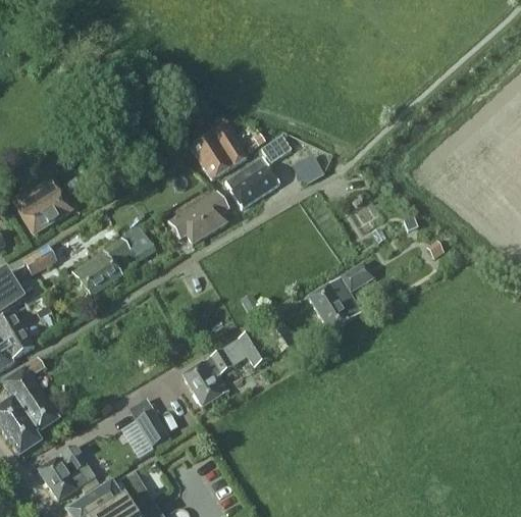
[(247,155),(225,122),(191,145),(212,177),(247,155)]
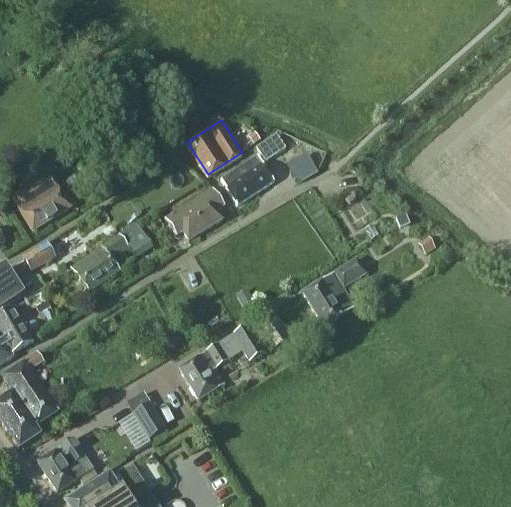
[(254,140),(261,136),(256,128),(249,133),(254,140)]
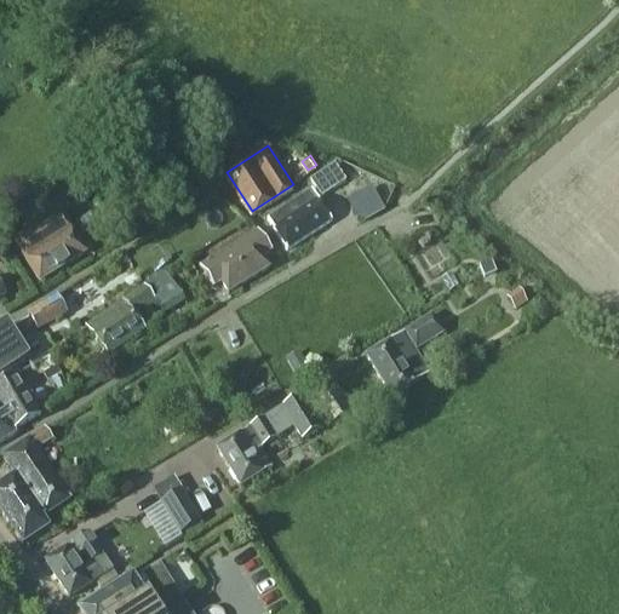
[(336,160),(311,176),(322,193),(347,176),(336,160)]
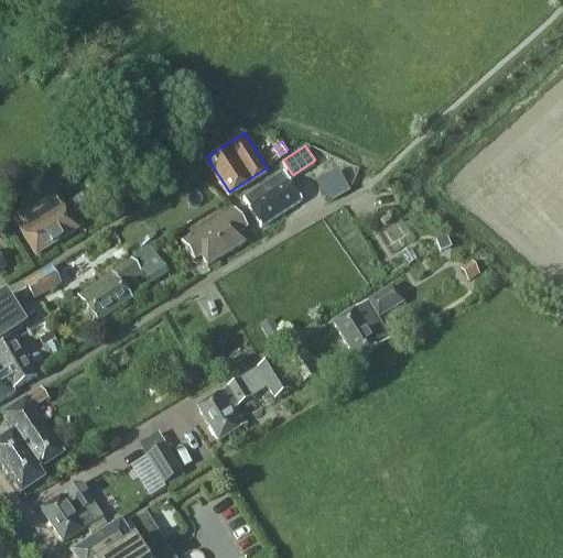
[(65,186),(65,187),(79,178),(71,164),(35,187),(41,195),(12,212),(36,252),(78,226),(56,190),(65,186)]
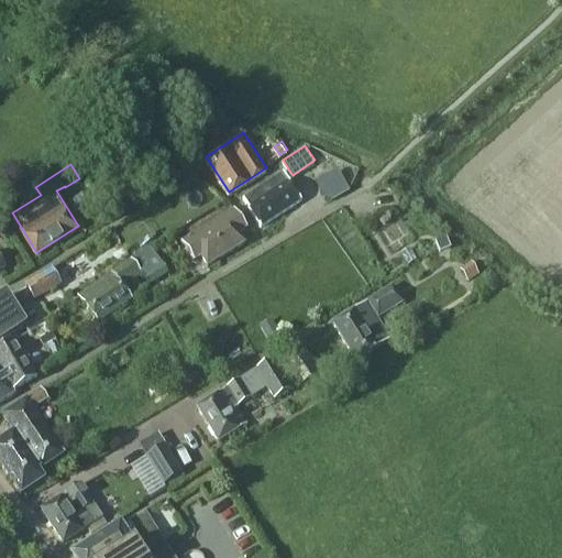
[(316,177),(323,193),(332,196),(350,186),(338,165),(316,177)]
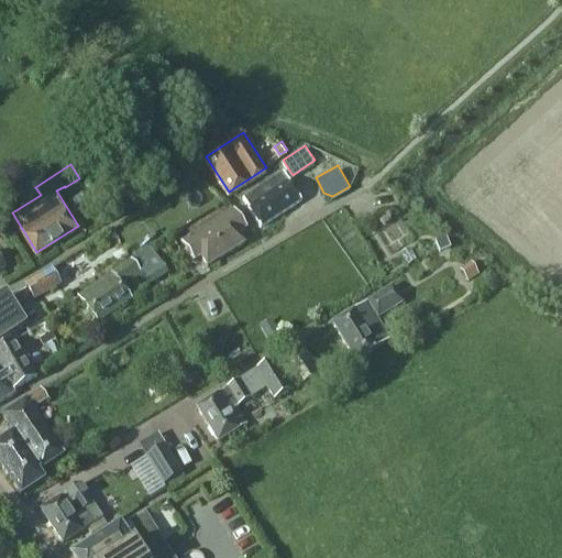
[(302,197),(284,170),(244,196),(262,222),(302,197)]
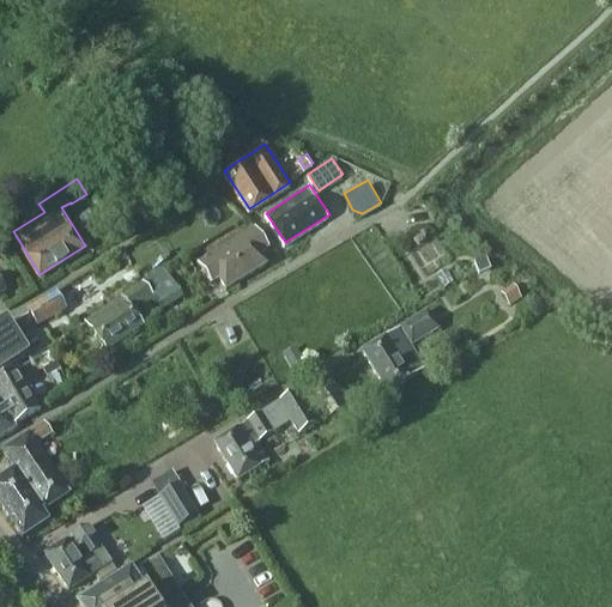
[(268,244),(255,223),(198,259),(211,279),(219,274),(226,285),(266,260),(260,250),(268,244)]
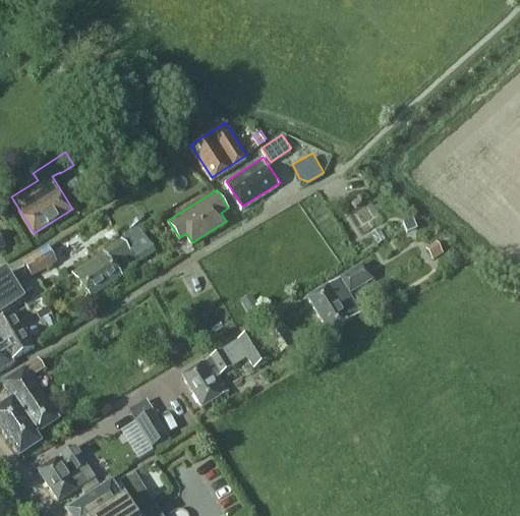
[(404,218),(406,229),(416,227),(415,217),(404,218)]
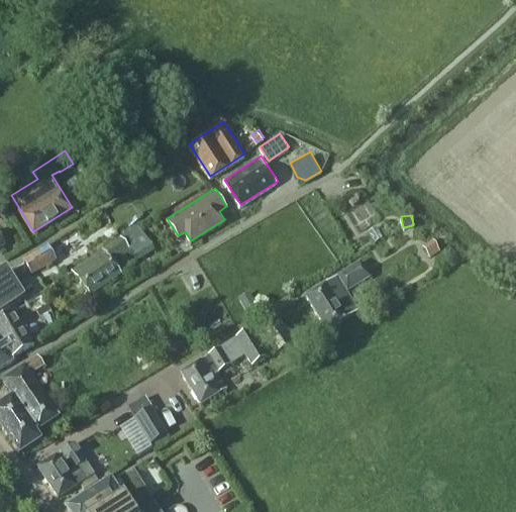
[(139,222),(121,235),(120,234),(74,268),(91,292),(120,271),(112,260),(131,246),(137,256),(155,243),(139,222)]
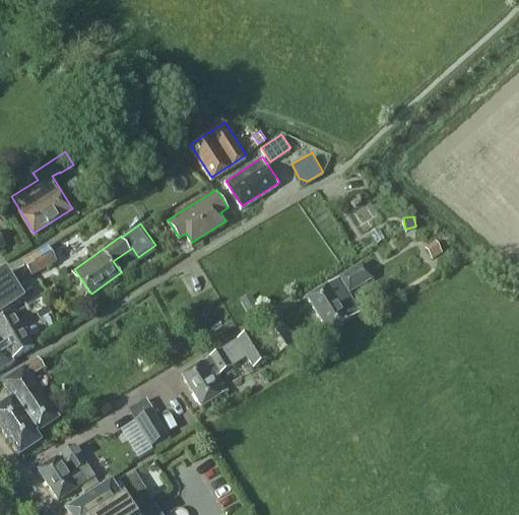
[(436,239),(426,246),(430,253),(440,246),(436,239)]
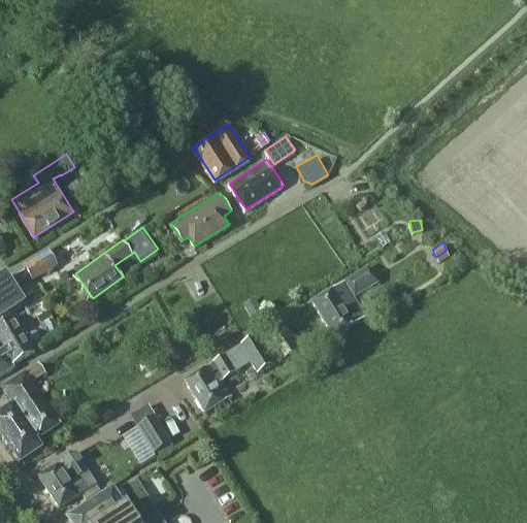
[(58,264),(48,249),(24,262),(32,279),(58,264)]
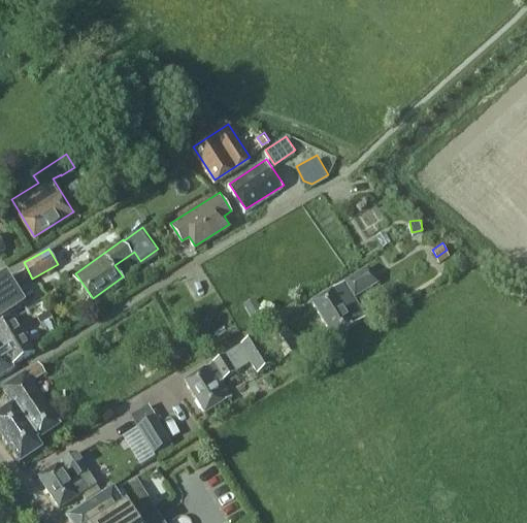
[(362,308),(354,294),(379,281),(369,265),(313,299),(332,333),(353,321),(350,316),(362,308)]
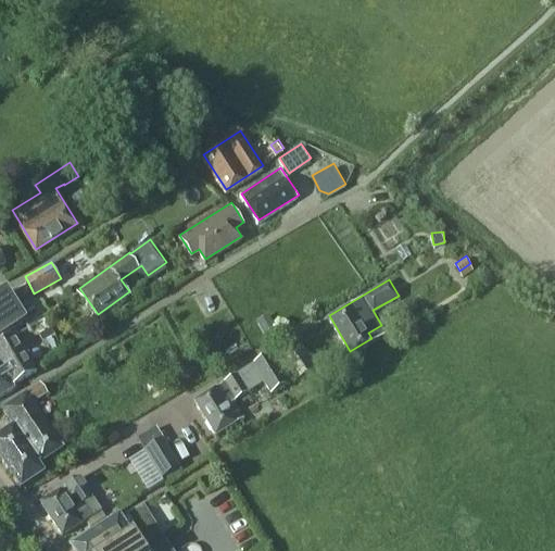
[(0,335),(26,317),(5,287),(0,290),(0,335)]
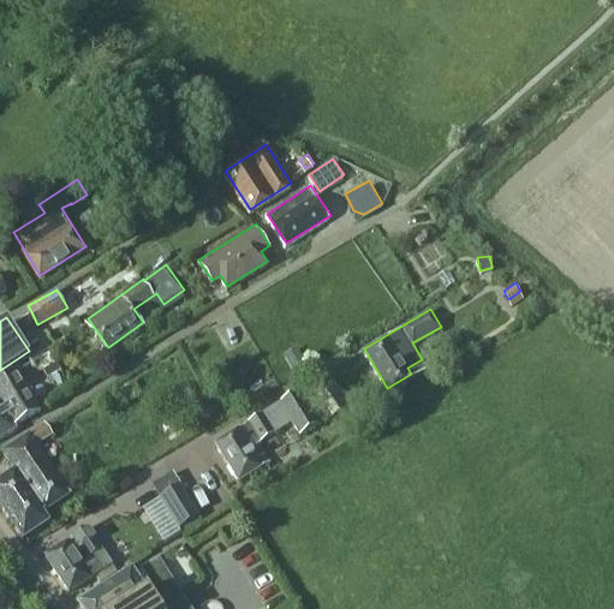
[(305,358),(297,344),(284,351),(292,365),(305,358)]
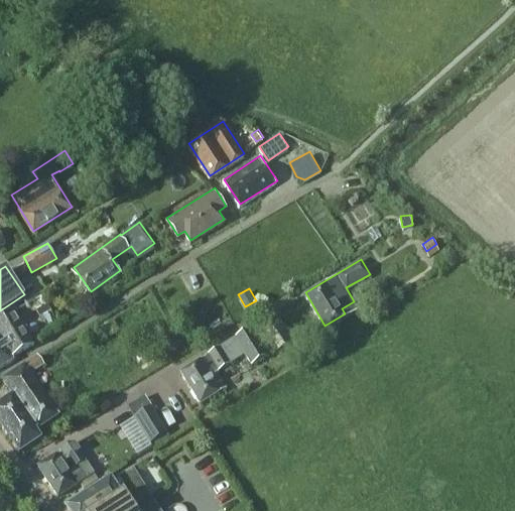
[(37,308),(43,320),(54,314),(48,302),(37,308)]
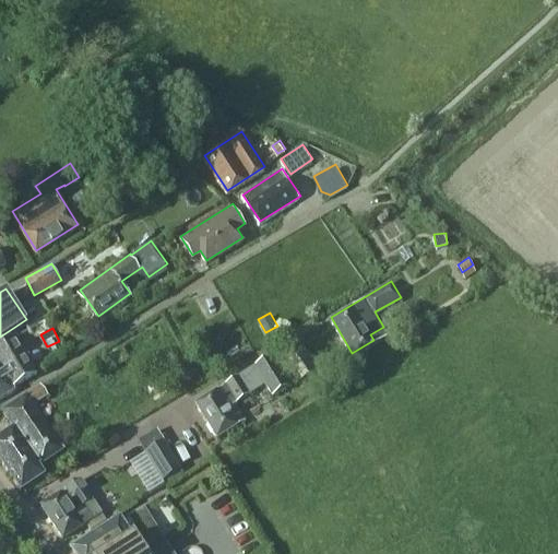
[(37,369),(14,334),(0,343),(0,393),(12,387),(11,386),(37,369)]
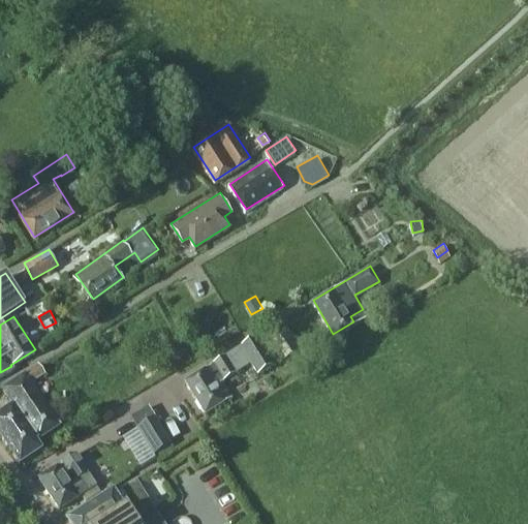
[(281,319),(270,326),(279,341),(290,335),(281,319)]
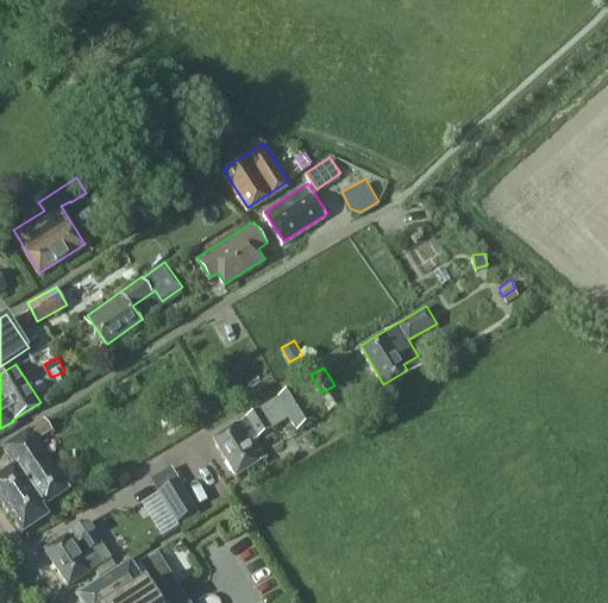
[(243,419),(213,435),(237,473),(267,454),(255,435),(271,426),(289,414),(296,428),(317,416),(298,384),(259,407),(243,418),(243,419)]
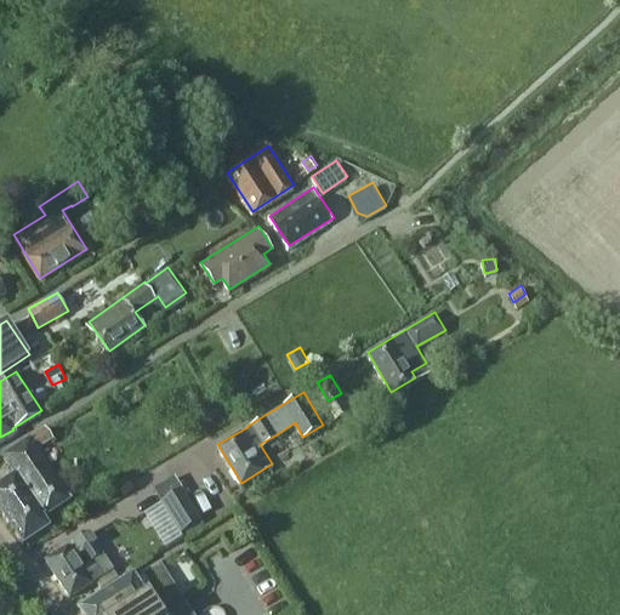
[(51,436),(44,425),(29,436),(30,437),(4,455),(16,472),(0,483),(0,506),(23,540),(47,523),(41,514),(69,496),(35,446),(51,436)]
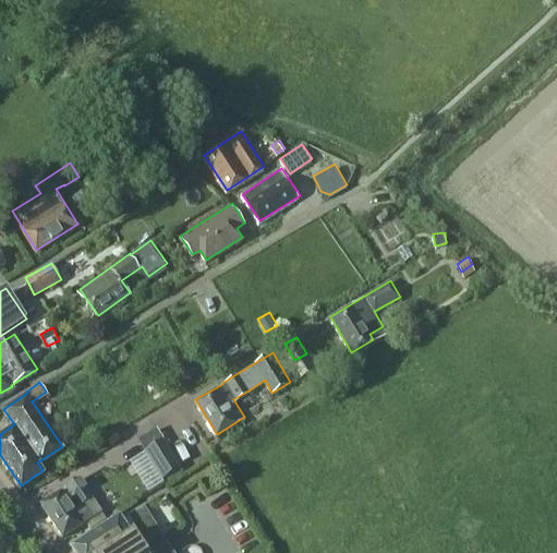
[(144,449),(161,477),(180,466),(162,437),(144,449)]
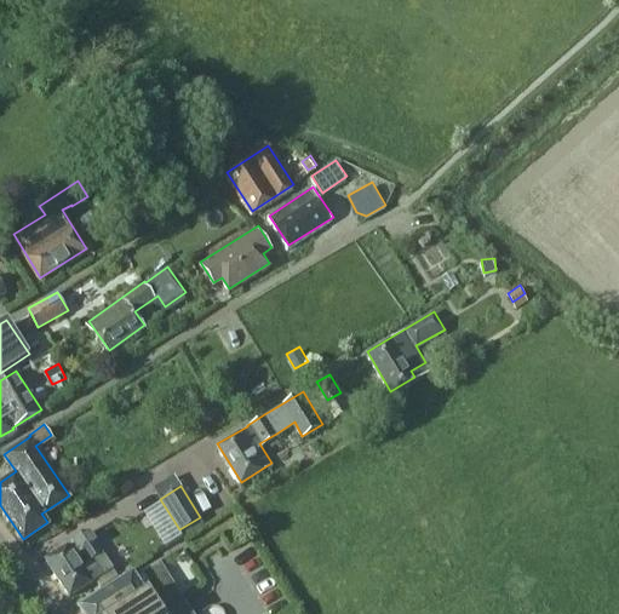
[(47,557),(70,594),(96,578),(101,585),(118,574),(89,528),(73,538),(74,540),(47,557)]
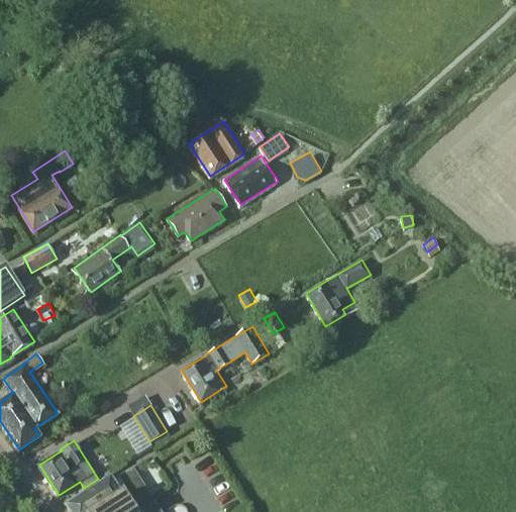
[(160,511),(129,466),(68,508),(71,511),(160,511)]
